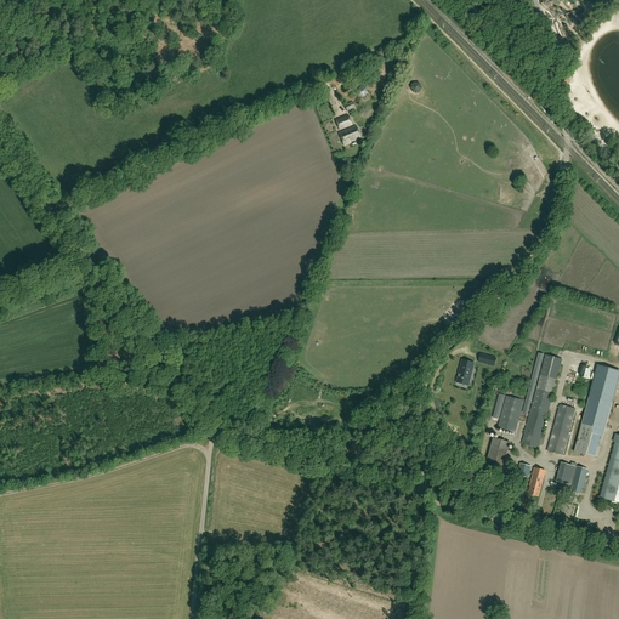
[(556,73),(558,83),(566,80),(563,71),(556,73)]
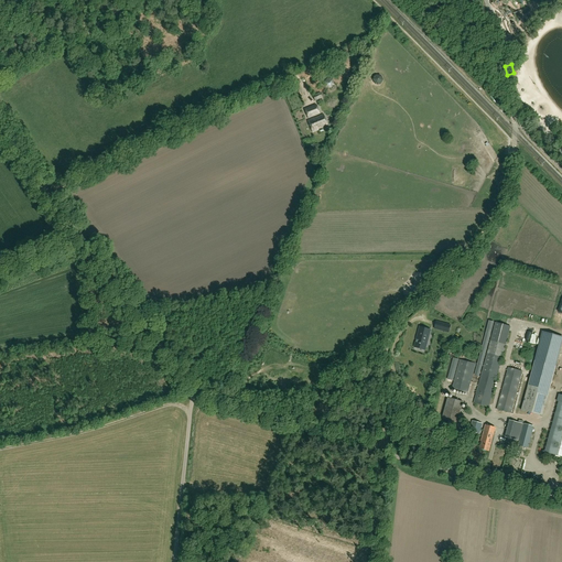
[(376,75),(373,79),(376,84),(381,84),(384,79),(381,75),(376,75)]
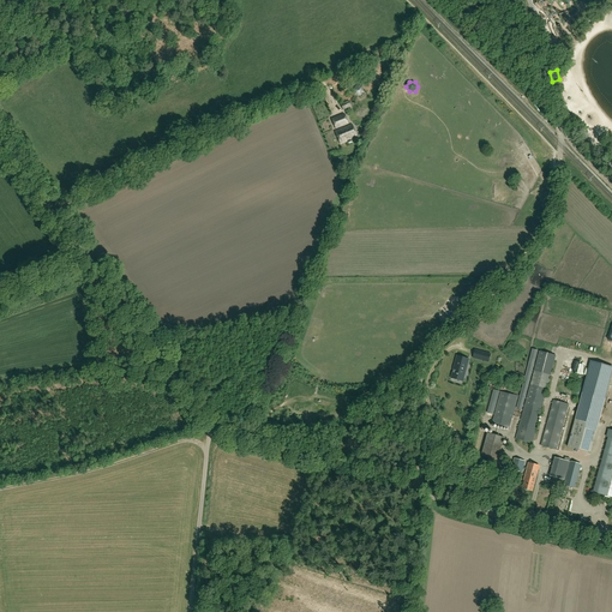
[(358,95),(361,90),(360,84),(354,84),(349,88),(352,94),(358,95)]
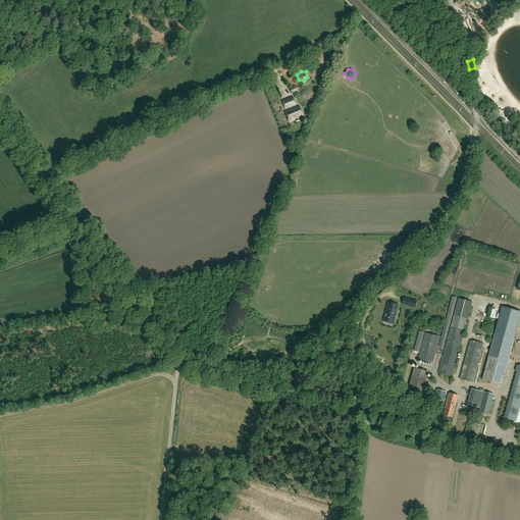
[(290,95),(279,99),(283,107),(293,103),(290,95)]
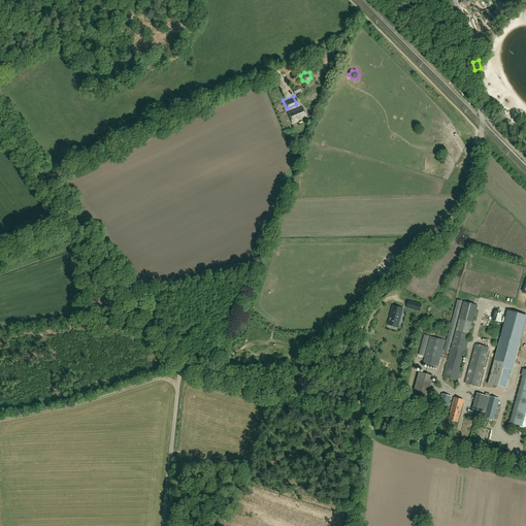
[(300,105),(286,111),(290,122),(296,120),(295,119),(304,114),(300,105)]
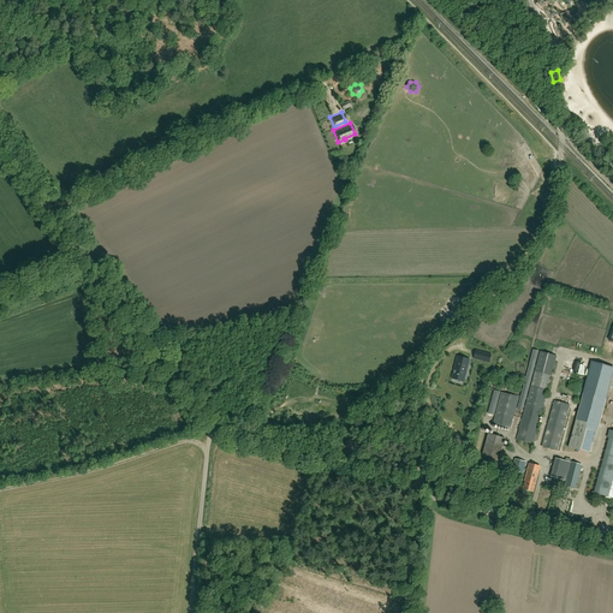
[(515,438),(531,441),(554,353),(537,350),(515,438)]
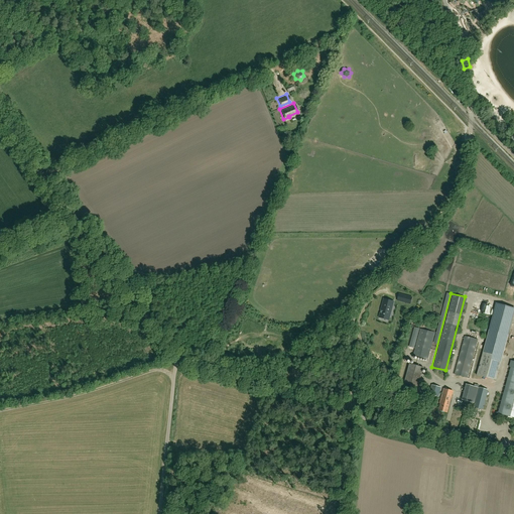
[(403,295),(401,302),(408,304),(410,297),(403,295)]
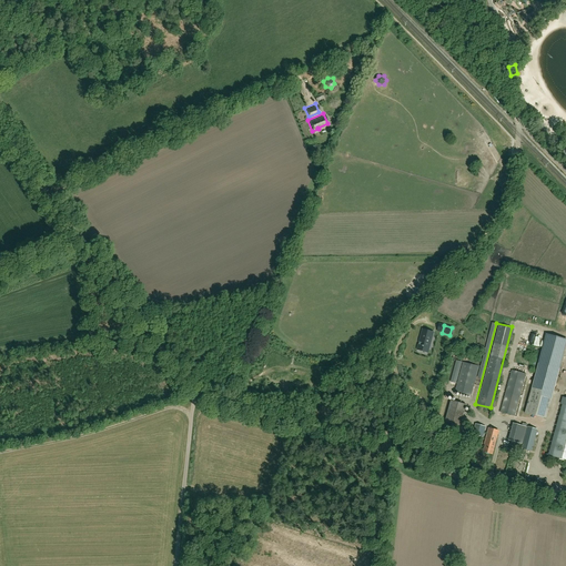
[(427,349),(434,350),(434,349),(438,350),(442,334),(432,332),(427,349)]
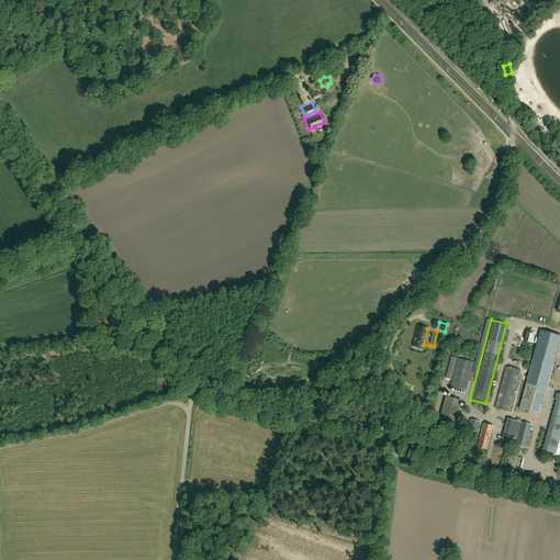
[(538,412),(551,364),(559,335),(538,329),(530,357),(517,406),(538,412)]
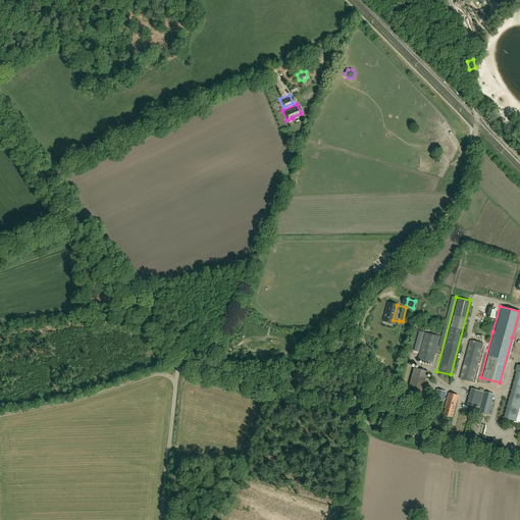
[(423,331),(416,358),(431,362),(437,334),(423,331)]
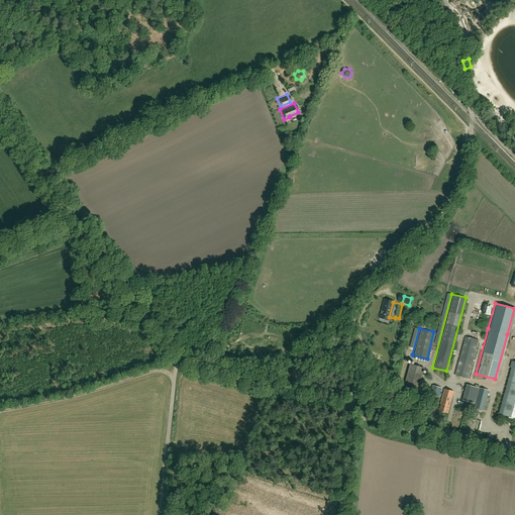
[(453,374),(467,377),(477,338),(464,335),(453,374)]
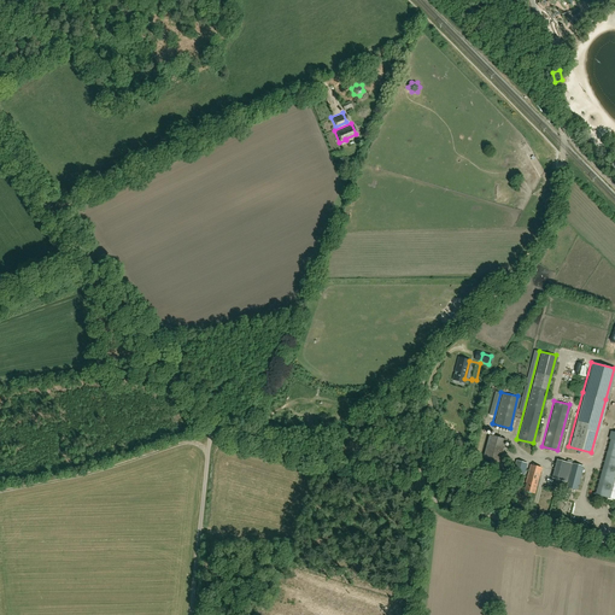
[(614,432),(609,431),(592,492),(614,497),(614,432)]
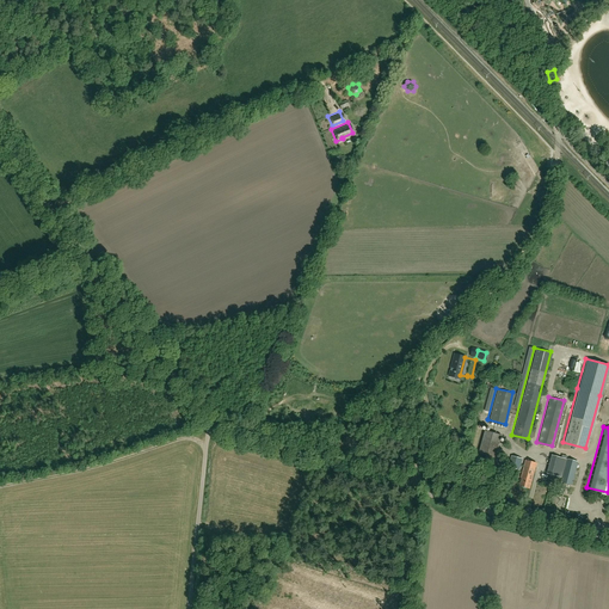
[(493,456),(499,434),(483,429),(477,451),(493,456)]
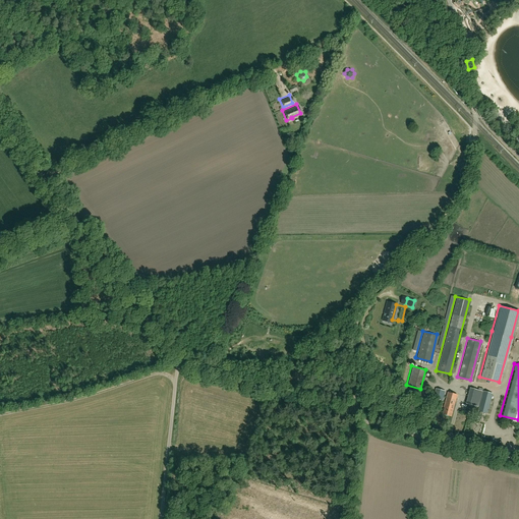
[(469,386),(465,402),(476,405),(480,389),(469,386)]
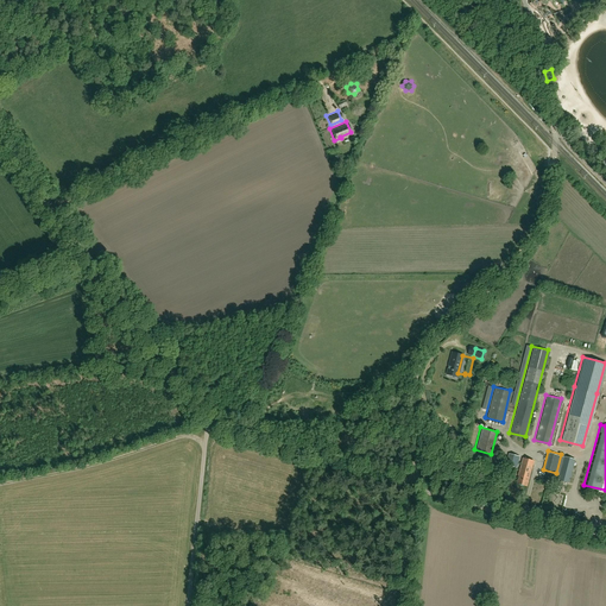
[(567,480),(573,458),(563,455),(557,478),(567,480)]
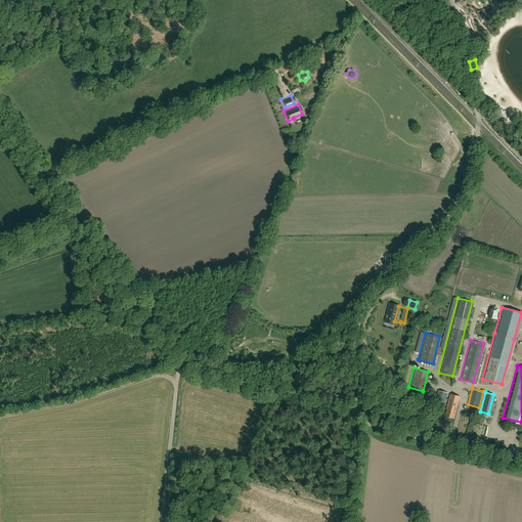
[(452,418),(459,395),(449,393),(446,404),(447,405),(444,416),(452,418)]
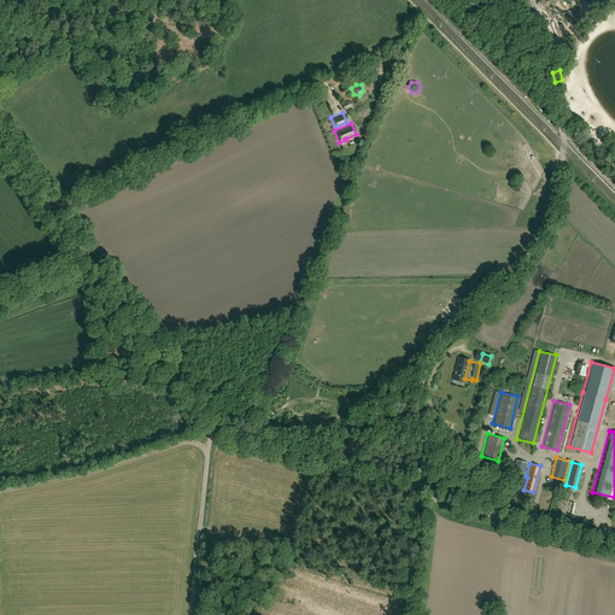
All buildings are outlined.
